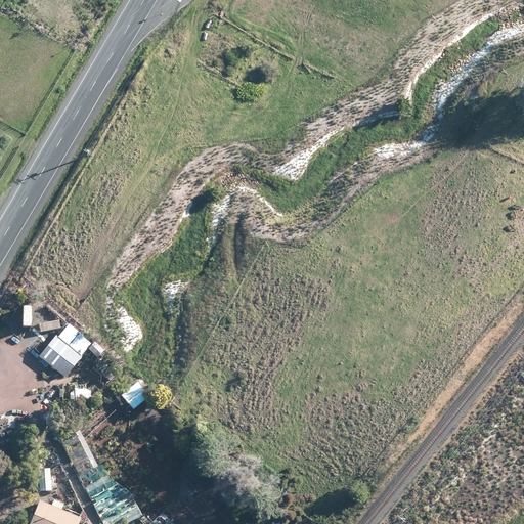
[(179,55),(164,46),(158,56),(172,66),(179,55)]
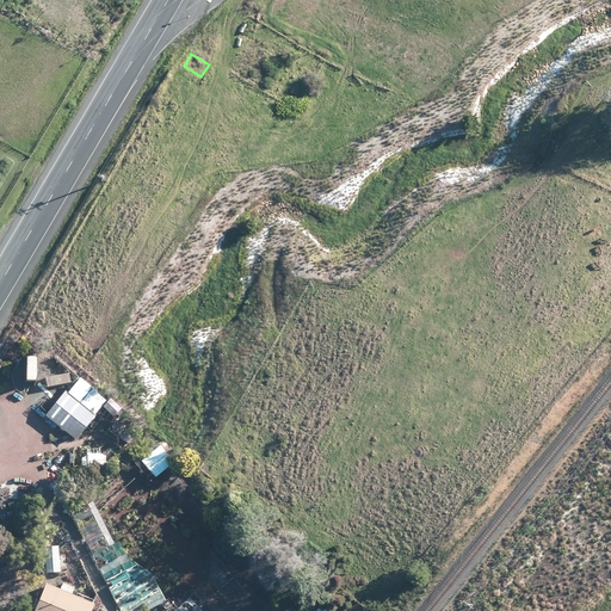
[(24,356),(24,381),(35,381),(36,357),(24,356)]
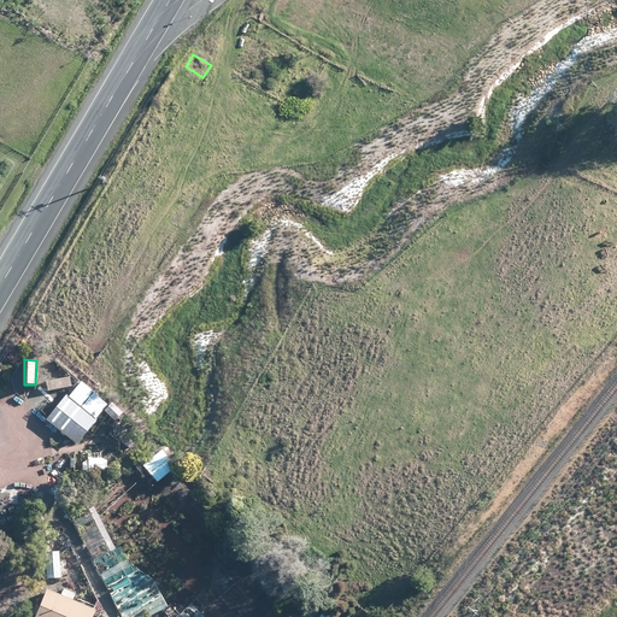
[(68,376),(43,380),(45,391),(69,387),(68,376)]
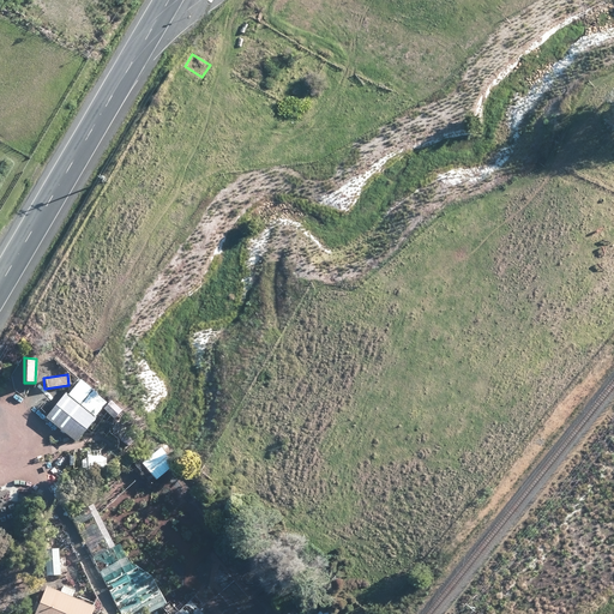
[(44,417),(74,441),(95,416),(95,415),(106,401),(78,379),(66,393),(64,392),(44,417)]
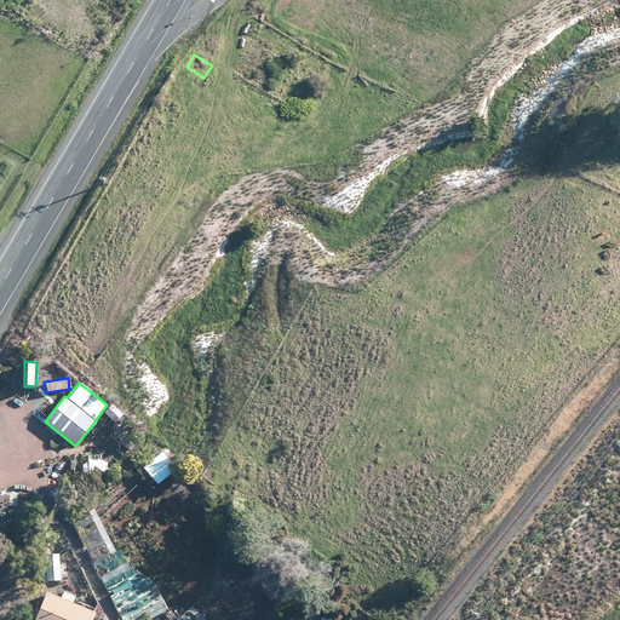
[(112,403),(103,412),(114,423),(116,419),(122,425),(127,419),(112,403)]
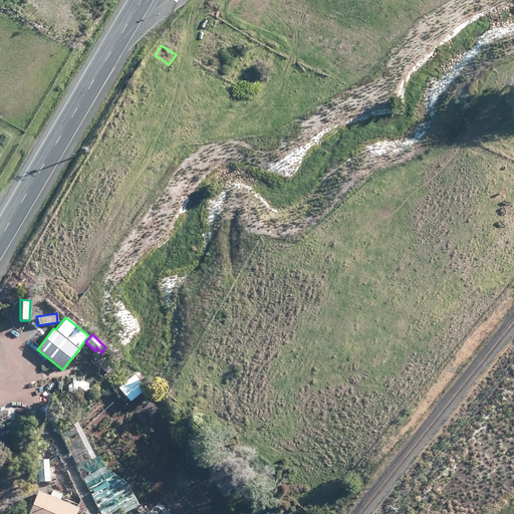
[(99,368),(107,373),(111,365),(104,361),(99,368)]
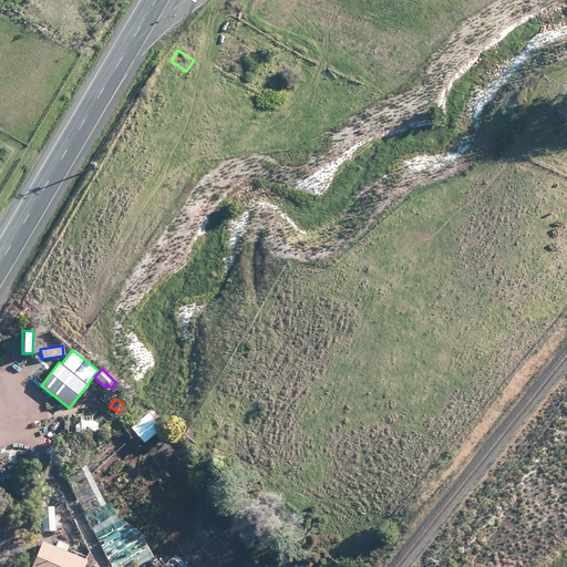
[(144,411),(123,428),(132,439),(136,435),(143,443),(160,430),(144,411)]
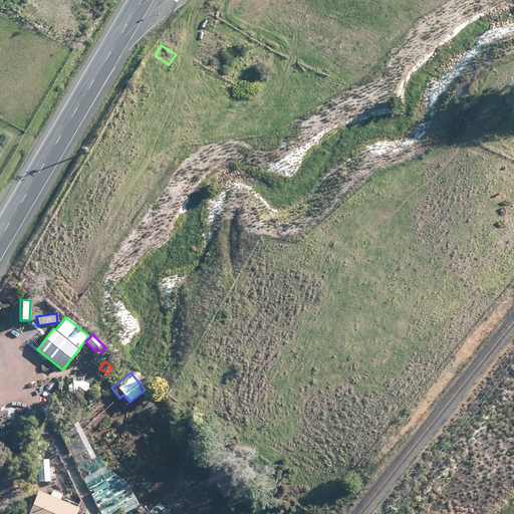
[(82,376),(71,377),(72,391),(83,390),(82,376)]
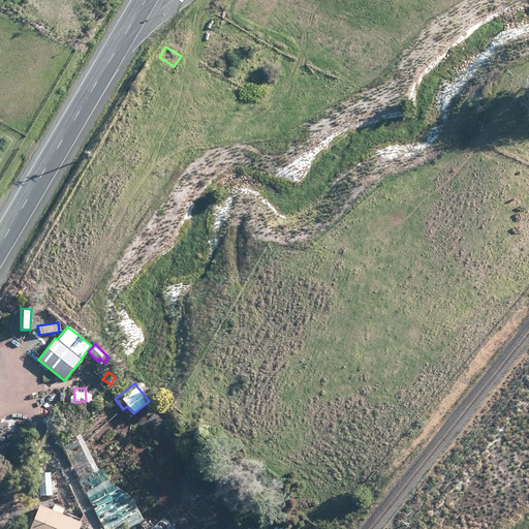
[(86,442),(116,414),(109,405),(78,433),(86,442)]
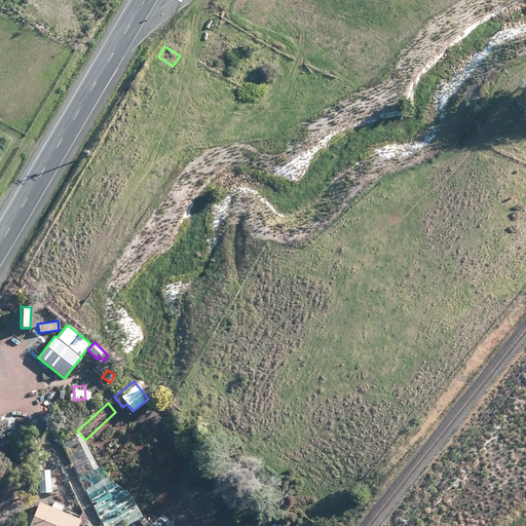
[(0,445),(12,446),(13,434),(0,433),(0,445)]
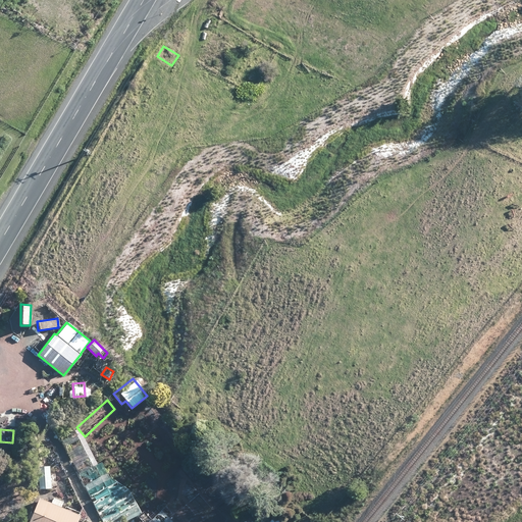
[(121,521),(140,513),(128,489),(108,478),(100,462),(94,465),(88,453),(81,457),(86,469),(77,473),(102,521),(121,521)]
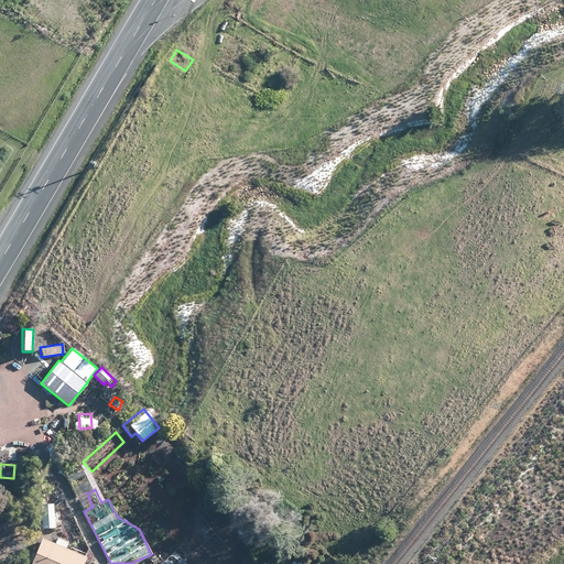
[(53,528),(53,510),(38,511),(39,529),(53,528)]
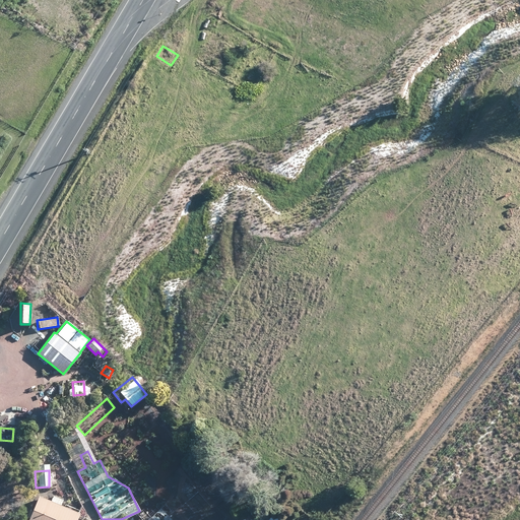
[(25,519),(75,519),(78,514),(60,506),(62,500),(52,496),(49,502),(35,496),(28,511),(27,510),(25,517),(27,517),(25,519)]
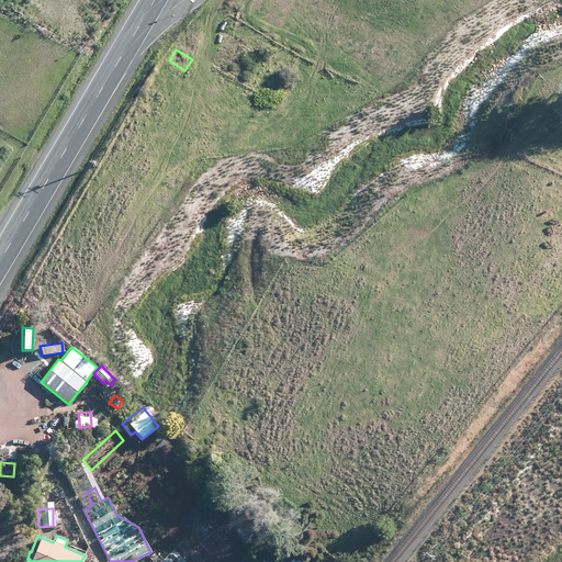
[(178,544),(158,561),(184,561),(179,555),(184,551),(178,544)]
